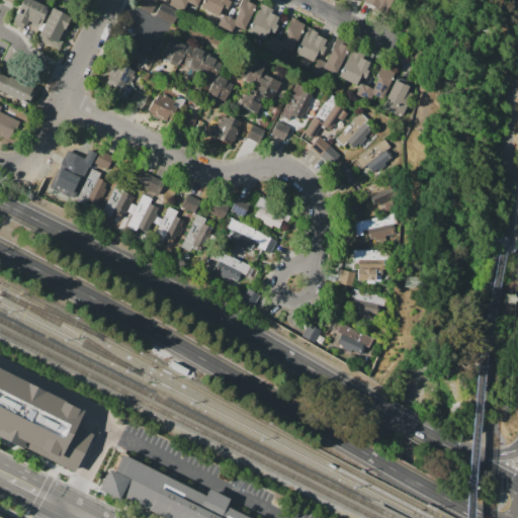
[(33,0),(47,6),(35,27),(26,22),(24,25),(11,19),(20,0),(33,0)]
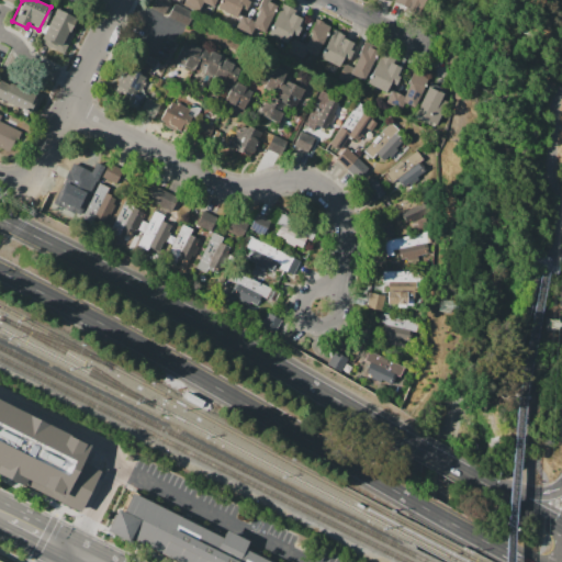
[(150,8),(154,0),(167,0),(169,1),(164,14),(150,8)]
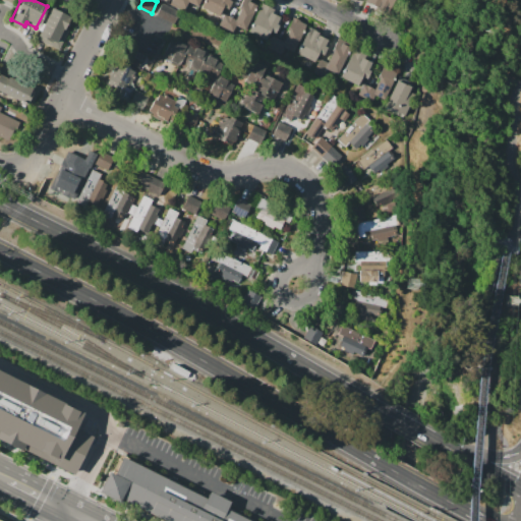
[(200,0),(197,6),(188,1),(183,11),(169,4),(171,0),(200,0)]
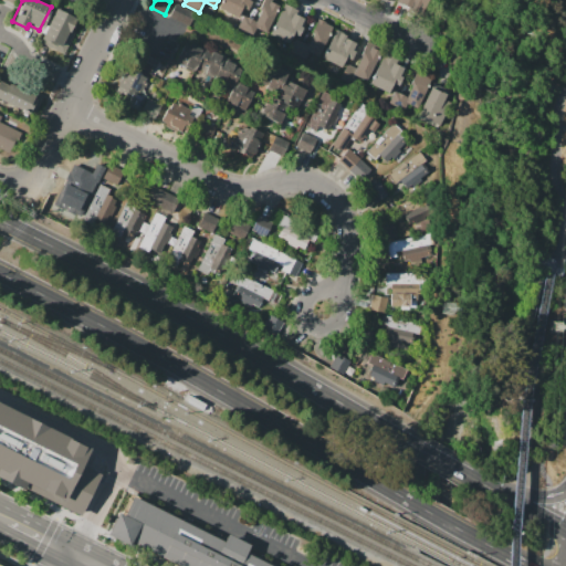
[(252,0),(248,10),(242,7),(237,18),(218,8),(221,0),(252,0)]
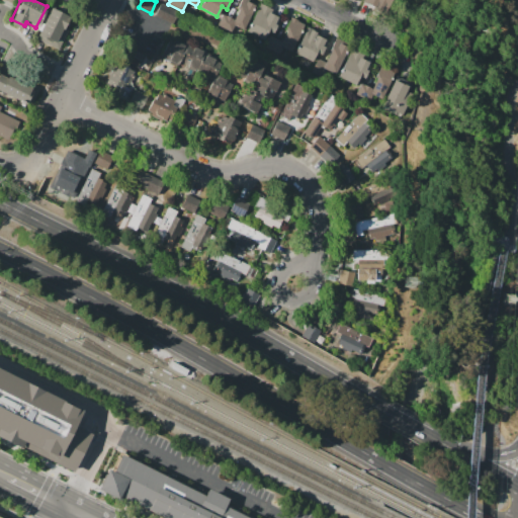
[(241,0),(246,0),(246,1),(256,6),(243,31),(229,24),(241,0)]
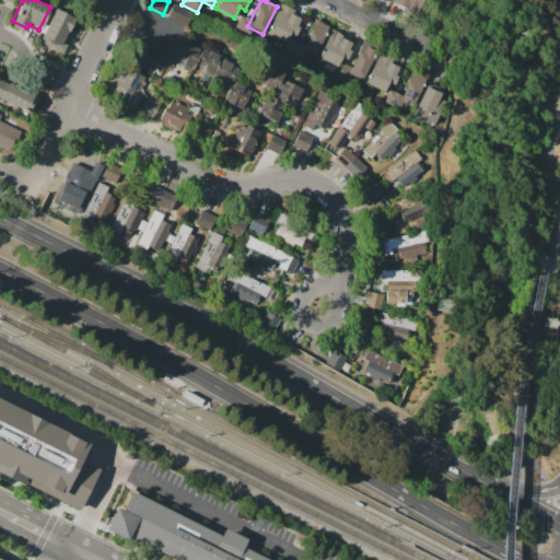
[(423,0),(418,12),(417,14),(393,2),(393,0),(423,0)]
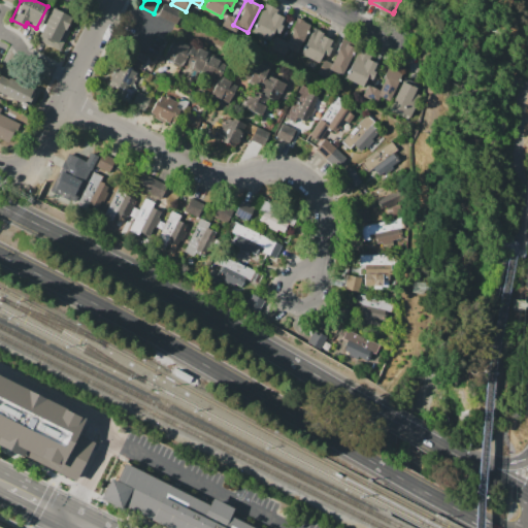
[(164,3),(183,12),(176,25),(157,15),(164,3)]
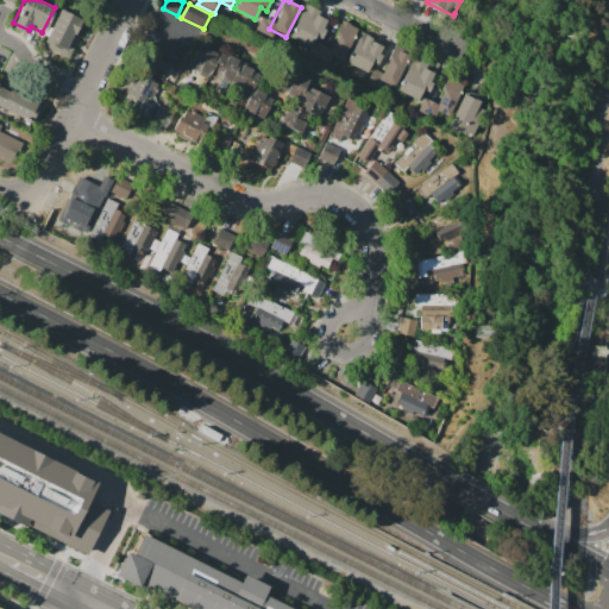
[(306,4),(316,10),(311,20),(312,22),(315,14),(328,22),(320,38),(314,36),(308,48),(289,38),(306,4)]
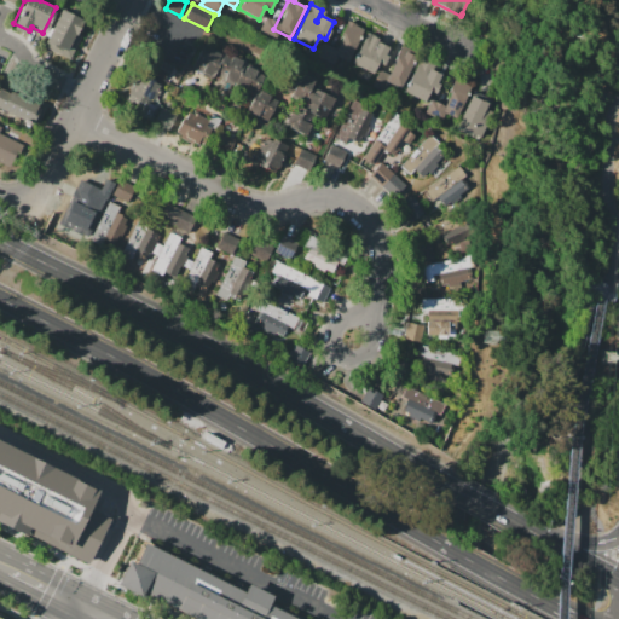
[(63,10),(84,21),(77,34),(81,35),(69,59),(44,46),(63,10)]
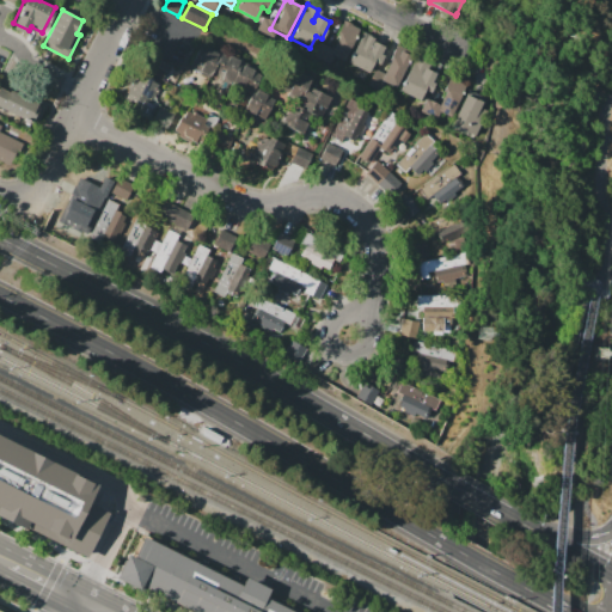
[(343,20),(353,24),(352,26),(359,30),(342,62),(331,56),(326,67),(310,59),(318,42),(331,48),(337,36),(336,36),(343,20)]
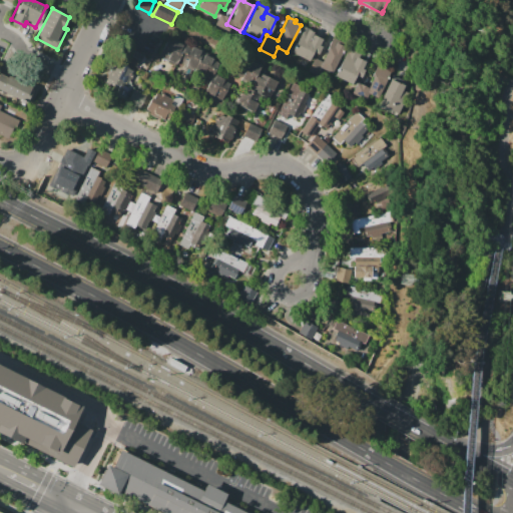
[(304,27),(314,32),(313,34),(325,40),(318,54),(313,51),(308,61),(292,52),(304,27)]
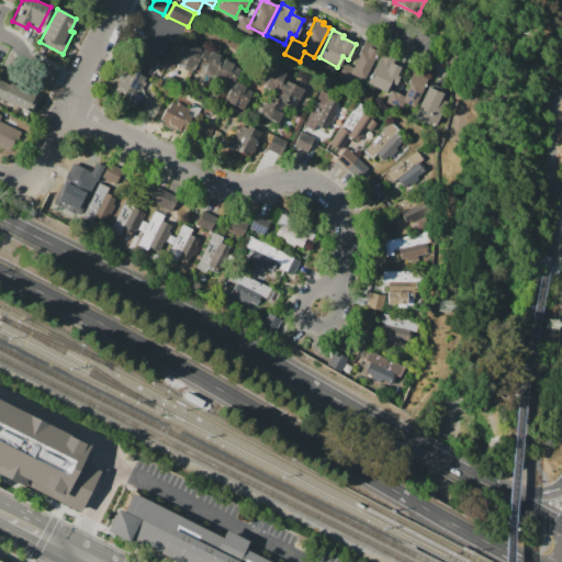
[(183,41),(204,51),(205,48),(235,63),(234,65),(240,68),(235,81),(246,87),(245,88),(251,91),(242,111),(223,101),(229,87),(173,60),(183,41)]
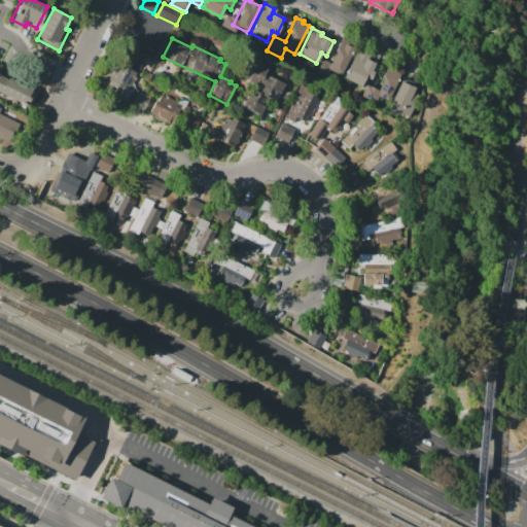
[(342,39),(355,45),(341,75),(332,71),(328,80),(316,74),(323,60),(330,63),(342,39)]
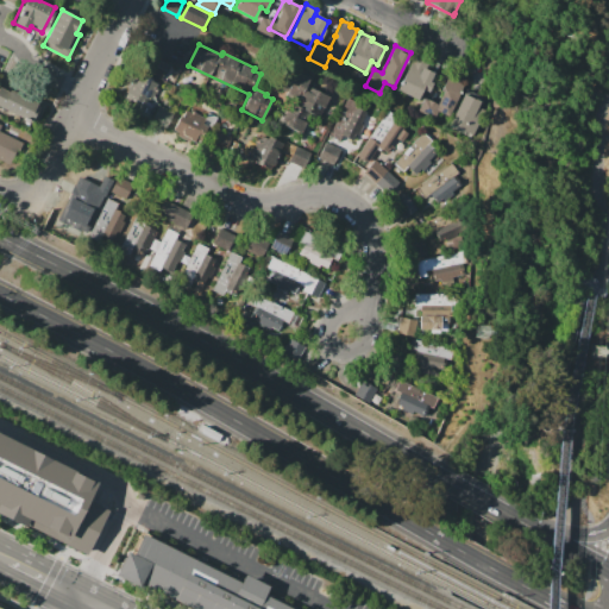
[(161,80),(146,73),(154,56),(168,63),(161,80)]
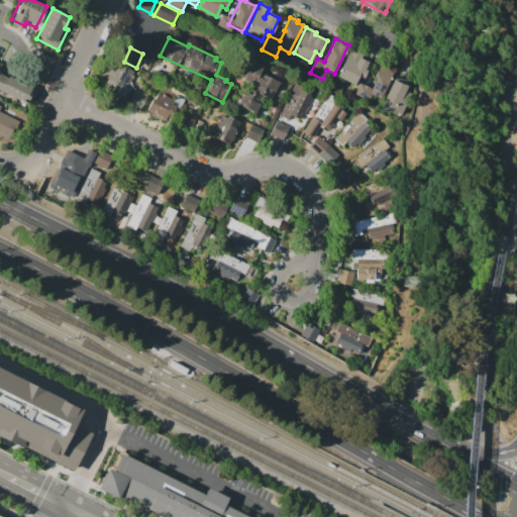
[(350,50),(359,56),(354,64),(355,65),(359,58),(368,62),(368,63),(371,65),(364,79),(358,77),(354,85),(337,77),(350,50)]
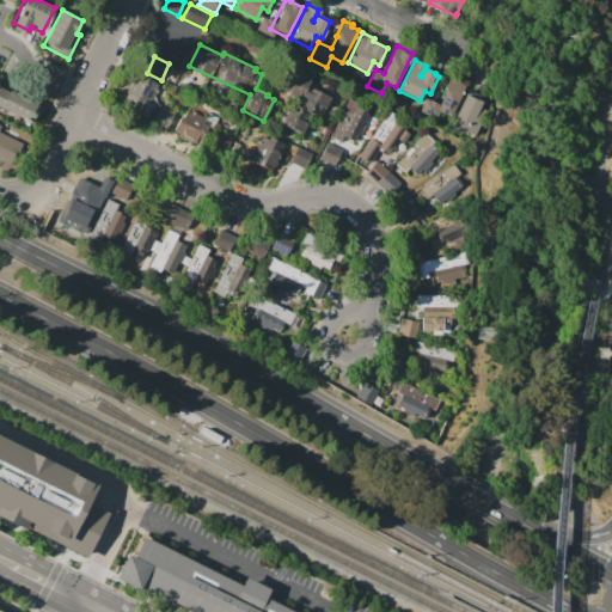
[(331,97),(319,121),(310,116),(301,134),(279,122),(288,102),(298,106),(301,101),(283,91),(291,77),(297,80),(300,72),(312,78),(307,86),(331,97)]
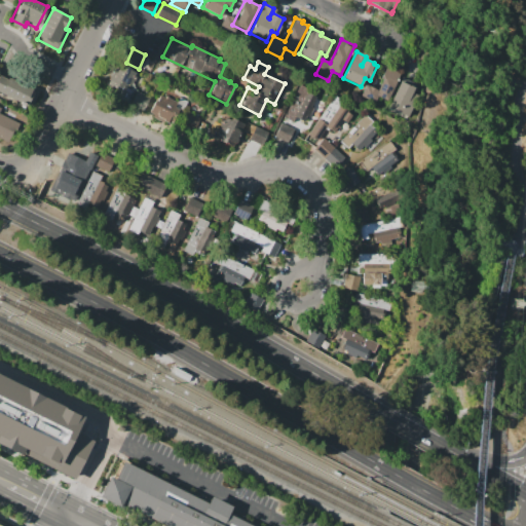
[(115,68),(120,71),(124,65),(133,69),(132,70),(136,73),(135,76),(137,77),(130,89),(134,91),(128,103),(116,97),(118,91),(114,89),(116,84),(109,80),(115,68)]
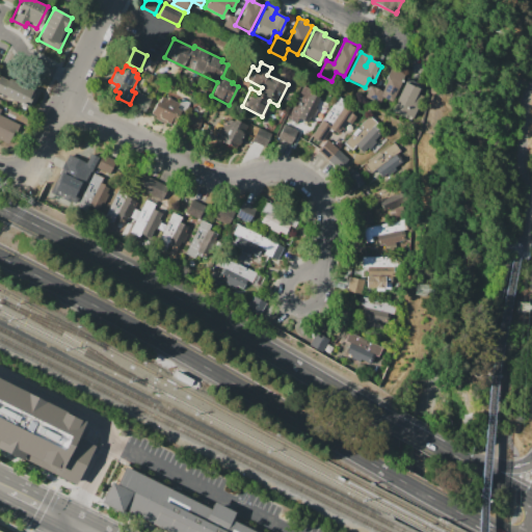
[(391,67),(405,74),(391,103),(376,96),(391,67)]
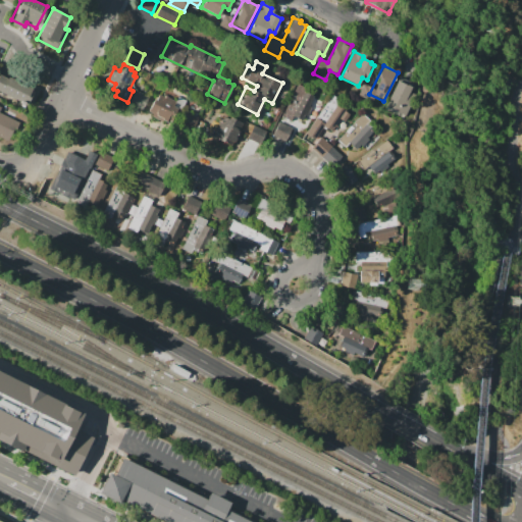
[(27,105),(0,91),(0,73),(8,77),(8,76),(32,89),(33,86),(40,90),(32,104),(29,103),(27,105)]
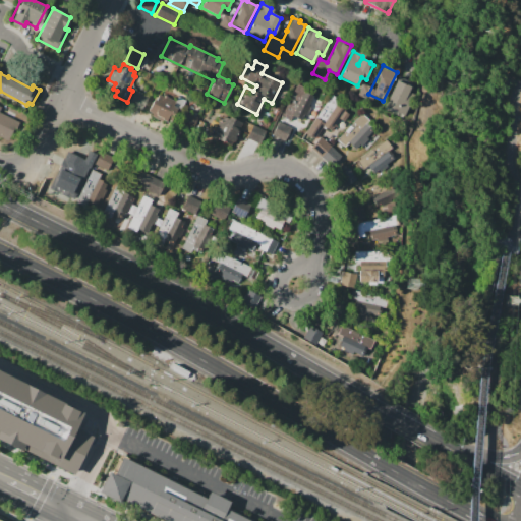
[(397,80),(416,91),(403,117),(383,107),(397,80)]
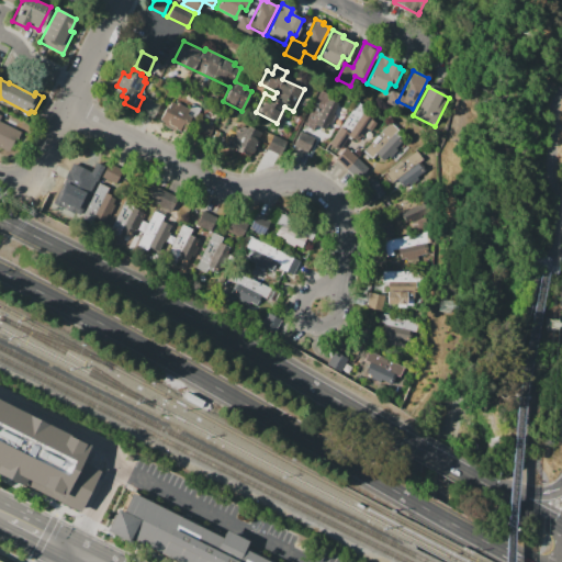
[(313,130),(303,125),(319,90),(329,94),(327,99),(337,103),(332,113),(335,114),(329,125),(327,124),(324,130),(315,125),(313,130)]
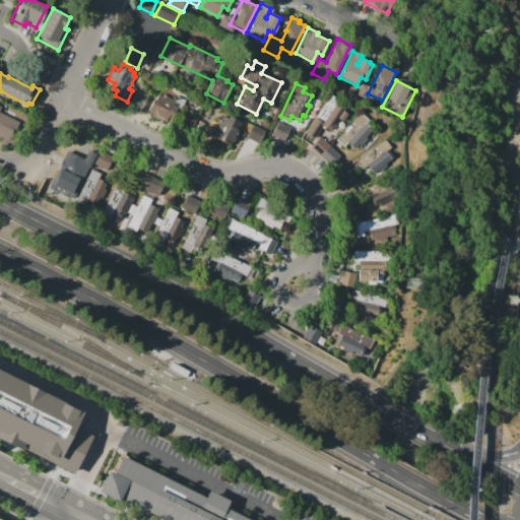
[(129,103),(135,90),(148,96),(141,110),(129,103)]
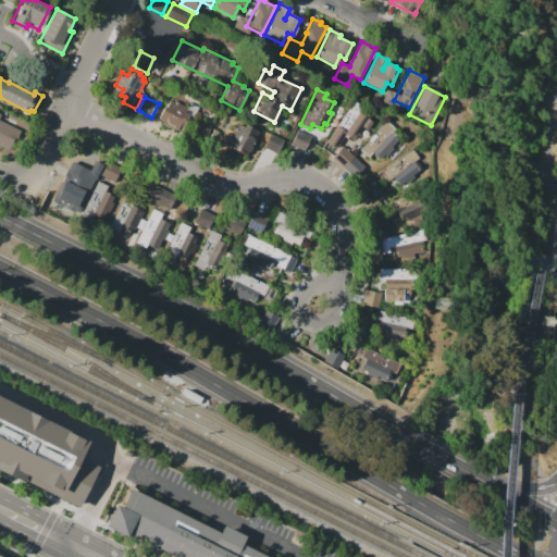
[(156,122),(164,104),(166,106),(170,101),(173,102),(174,100),(187,107),(189,102),(199,107),(184,136),(156,122)]
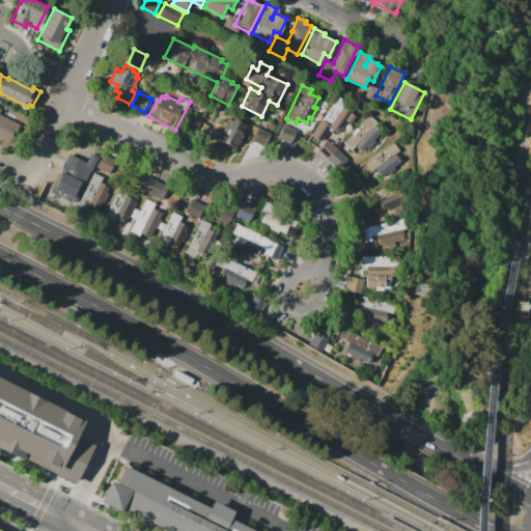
[(311,136),(337,96),(346,103),(343,108),(345,109),(345,108),(352,111),(351,113),(355,115),(351,122),(347,121),(342,129),(340,128),(337,133),(333,130),(332,131),(329,129),(319,142),(311,136)]
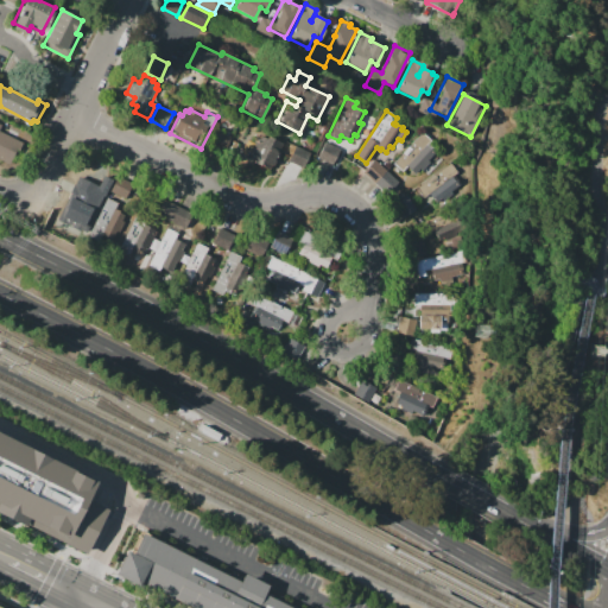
[(7,164),(0,159),(0,124),(2,126),(0,128),(0,131),(19,141),(7,164)]
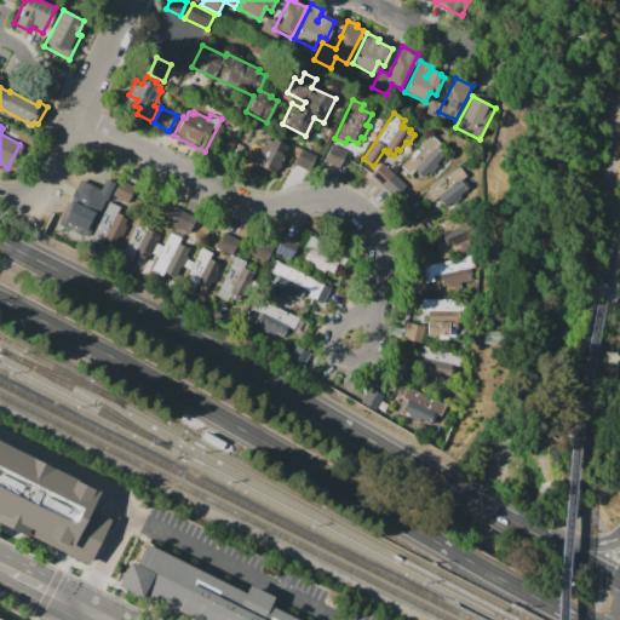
[(234,158),(241,143),(219,132),(212,147),(234,158)]
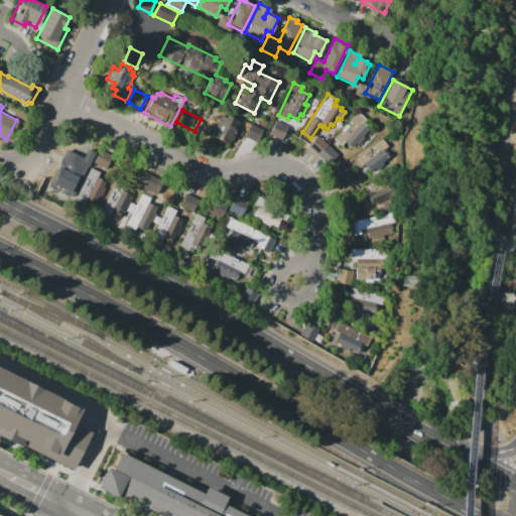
[(334,138),(358,112),(366,119),(362,123),(345,141),(342,145),(334,138)]
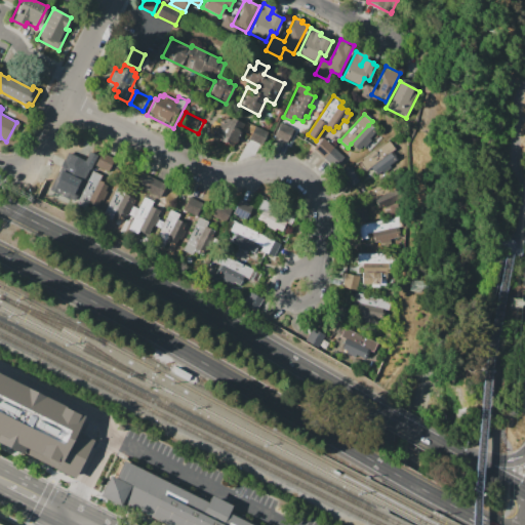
[(244,123),(234,147),(217,139),(219,136),(215,134),(219,124),(219,123),(221,119),(224,120),(225,117),(231,120),(232,117),(244,123)]
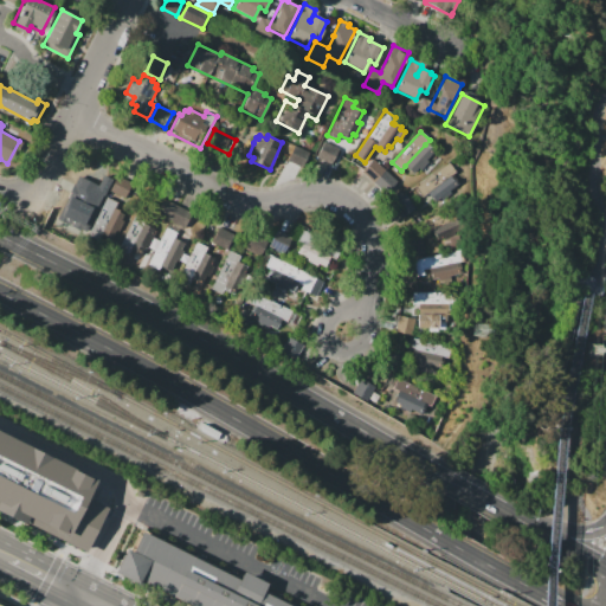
[(315,158),(322,141),(339,148),(336,154),(340,155),(334,166),(315,158)]
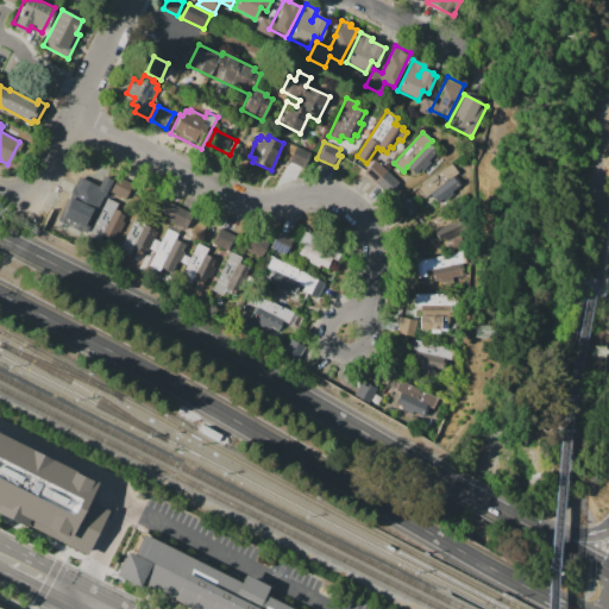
[(288,161),(295,145),(312,154),(305,169),(288,161)]
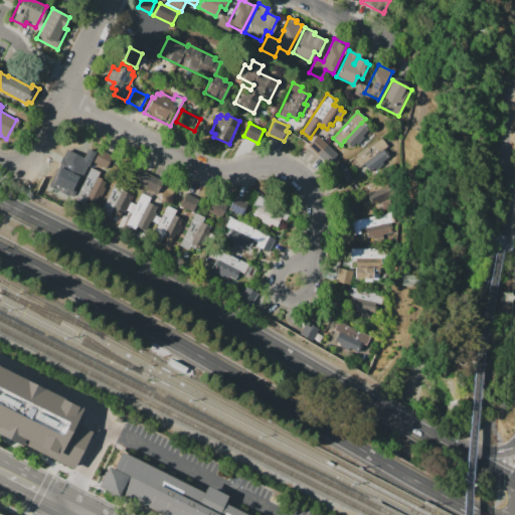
[(361,123),(344,141),(351,147),(355,143),(357,145),(364,137),(362,135),(368,129),(361,123)]
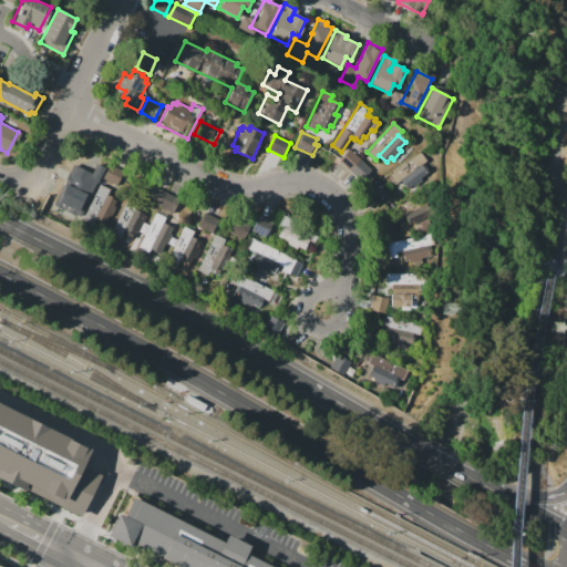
[(338,161),(349,148),(361,160),(350,172),(338,161)]
